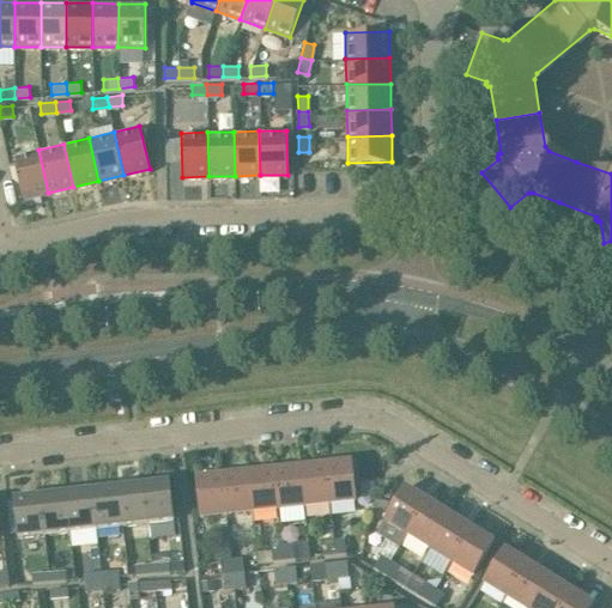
[(48,193),(38,150),(12,156),(22,199),(48,193)]
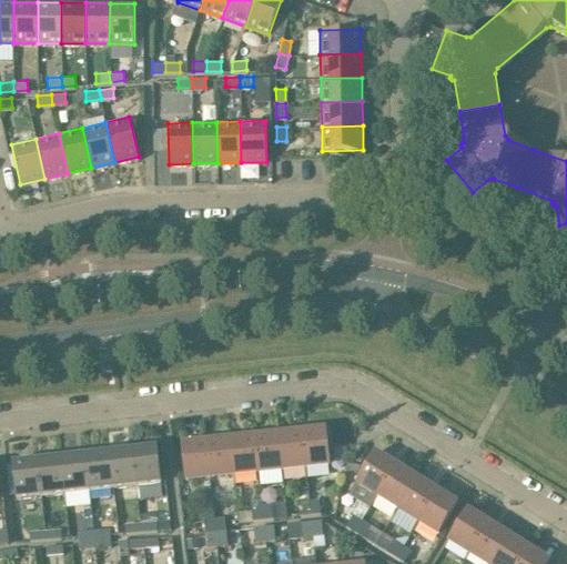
[(301,430),(305,465),(330,462),(326,426),(301,430)]
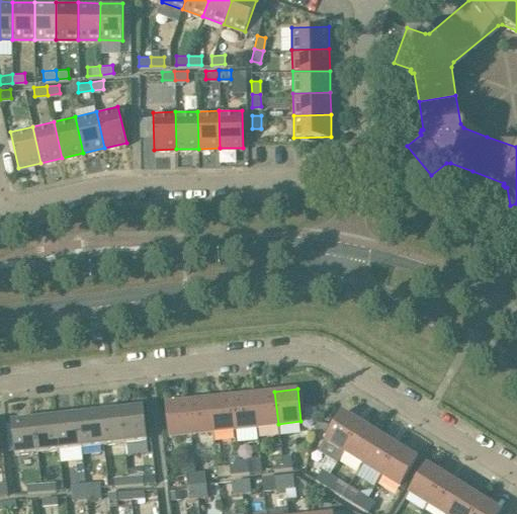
[(253,394),(256,426),(278,424),(274,392),(253,394)]
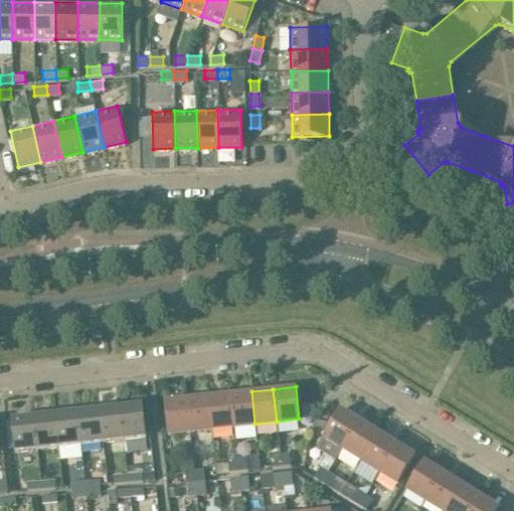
[(254,423),(251,391),(229,393),(233,426),(254,423)]
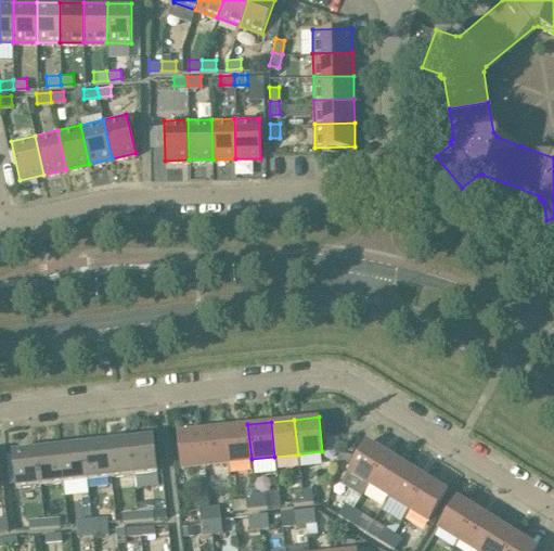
[(252,459),(247,424),(224,427),(228,461),(252,459)]
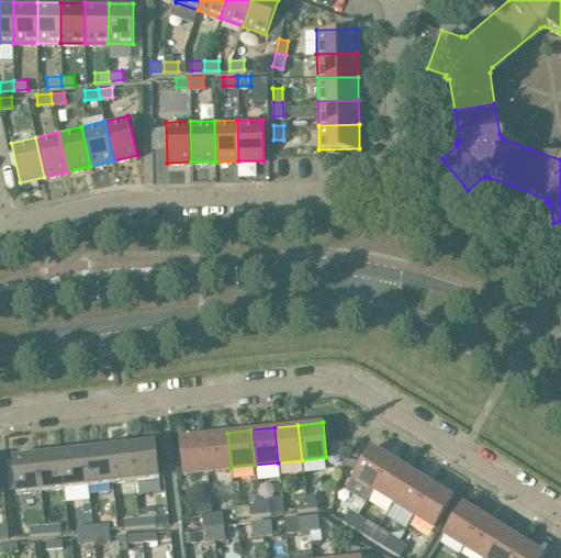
[(203,435),(208,470),(231,467),(227,433),(203,435)]
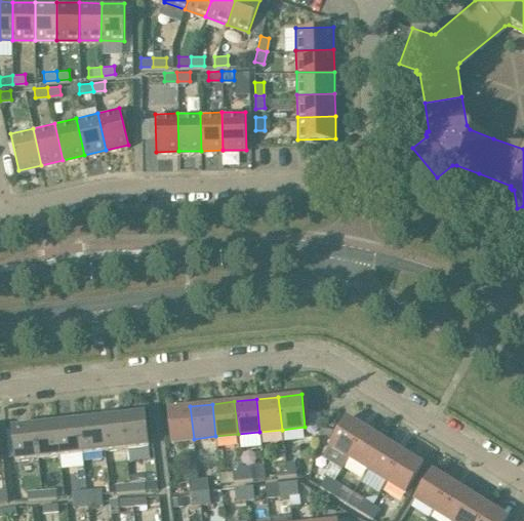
[(190,406),(167,408),(170,441),(194,439),(190,406)]
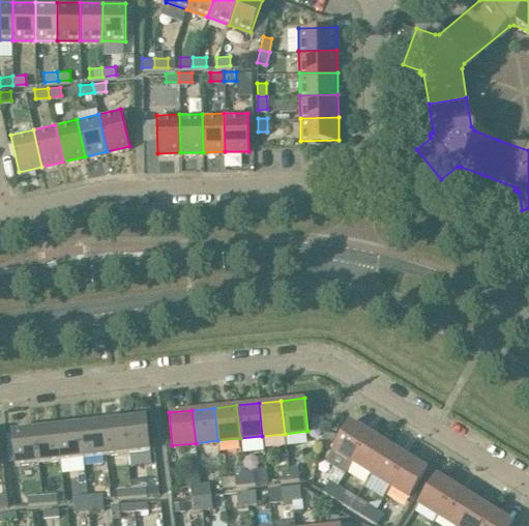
[(123,417),(126,450),(150,448),(146,415),(123,417)]
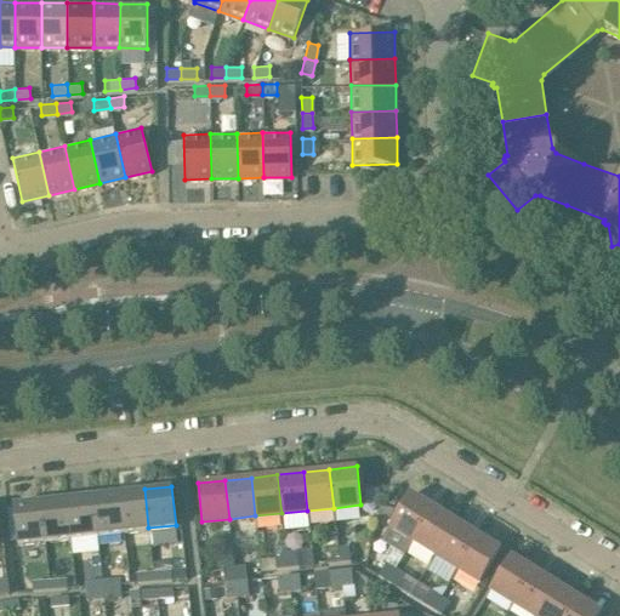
[(118,491),(123,531),(148,528),(144,489),(118,491)]
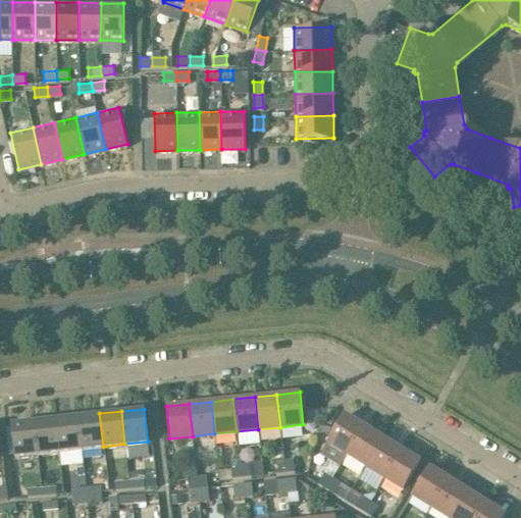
[(77,416),(81,449),(103,447),(99,413),(77,416)]
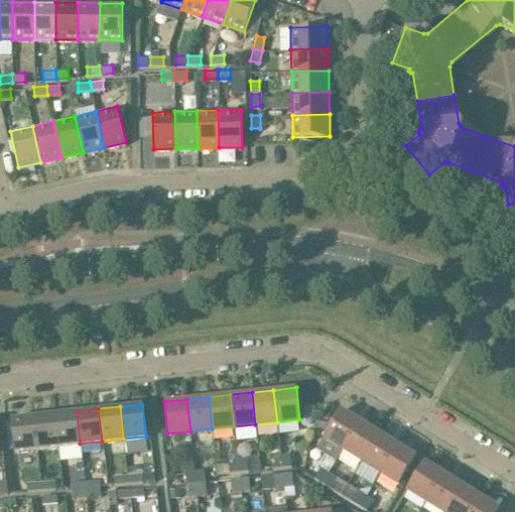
[(323,435),(342,448),(359,420),(340,408),(323,435)]
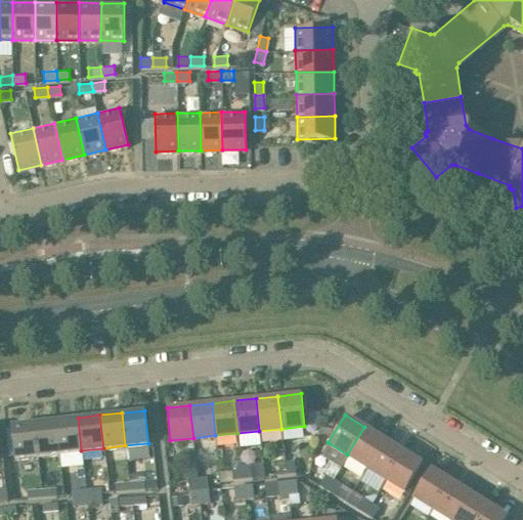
[(55,420),(59,452),(81,450),(78,418),(55,420)]
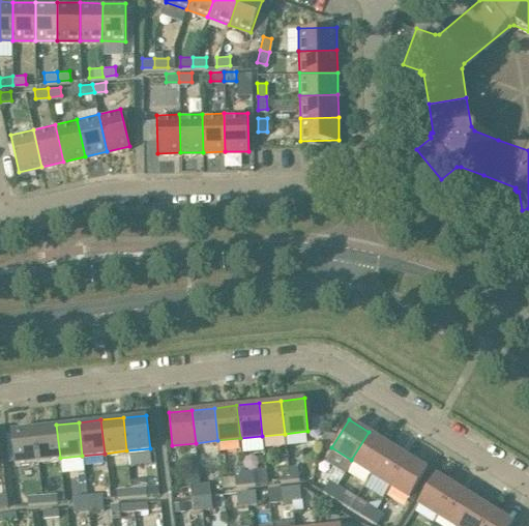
[(34,427),(38,461),(60,458),(56,425),(34,427)]
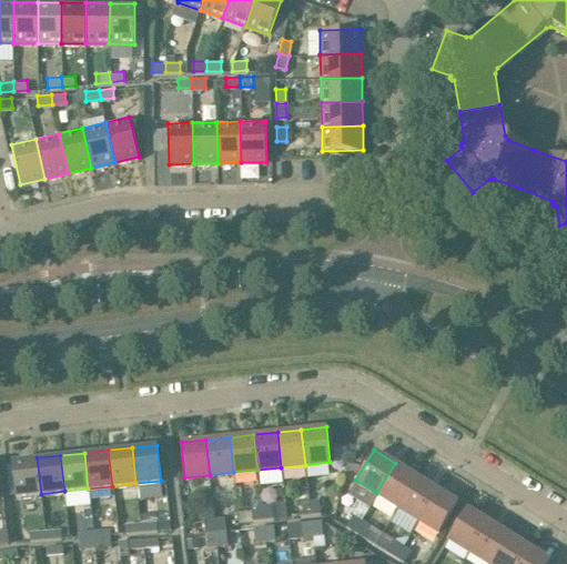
[(37,457),(12,461),(16,496),(41,494),(37,457)]
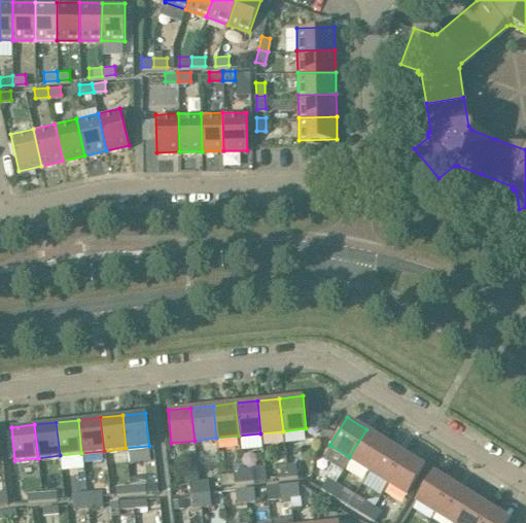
[(366,429),(349,457),(369,469),(386,442),(366,429)]
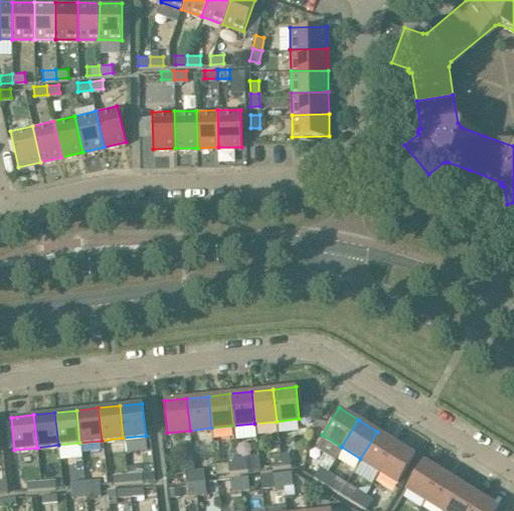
[(377,432),(360,459),(378,470),(395,443),(377,432)]
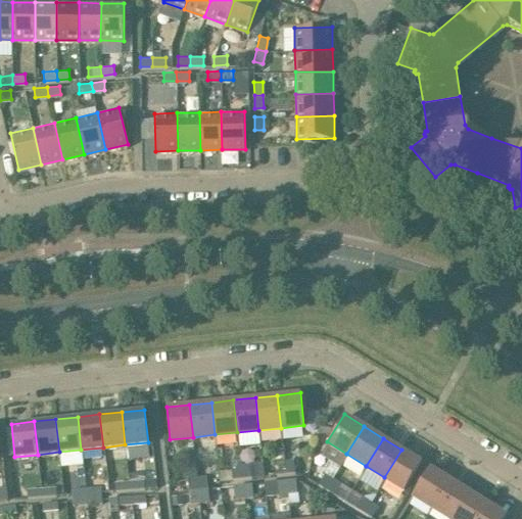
[(401,450),(384,477),(404,489),(421,462),(401,450)]
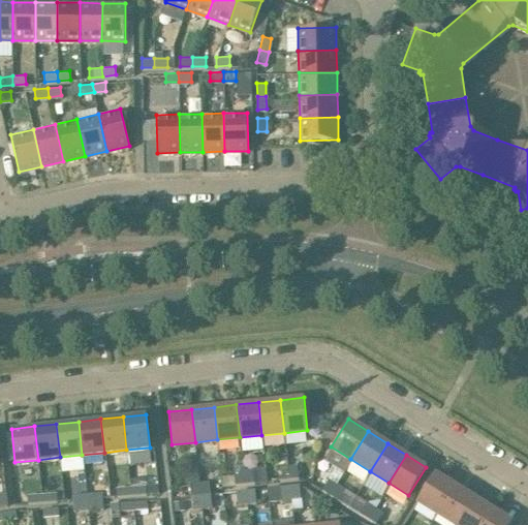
[(287,465),(288,477),(298,476),(297,464),(287,465)]
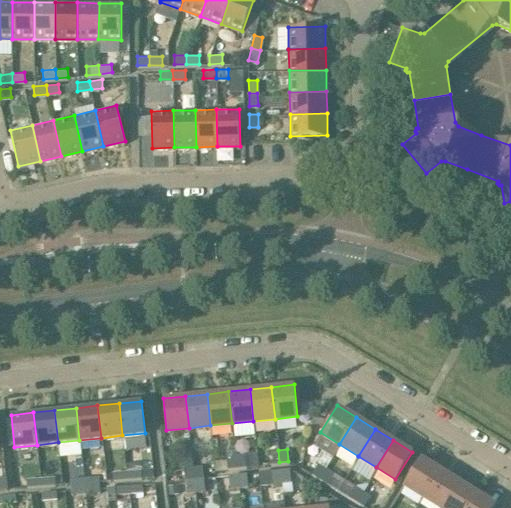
[(278,450),(269,451),(270,463),(279,462),(278,450)]
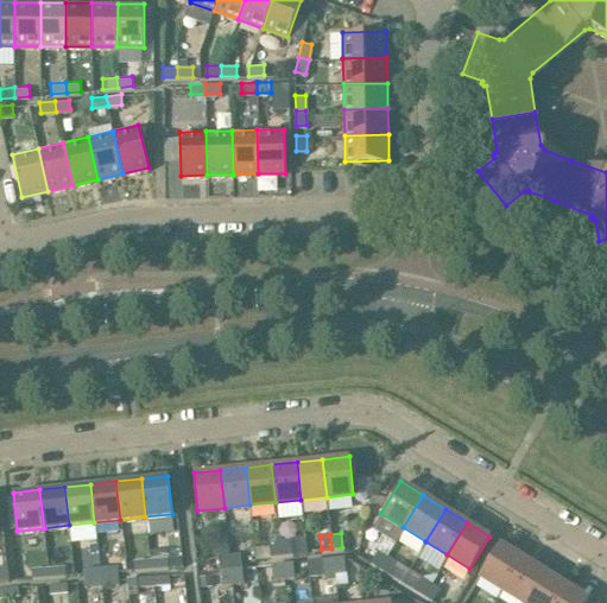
[(279,539),(280,554),(291,553),(290,538),(279,539)]
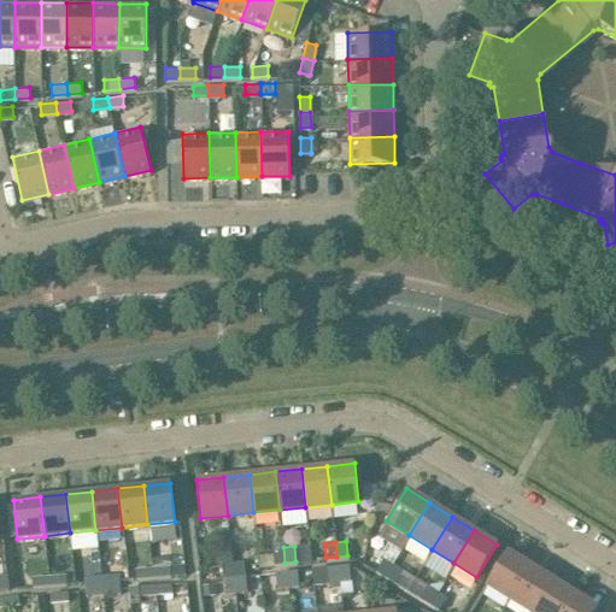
[(283,547),(273,548),(274,564),(285,563),(283,547)]
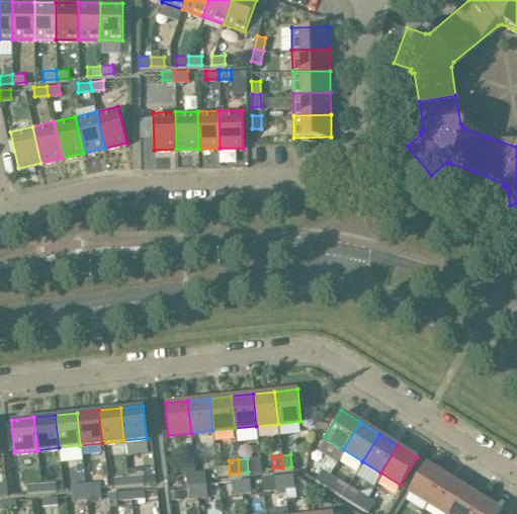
[(444,475),(425,462),(408,490),(427,502),(444,475)]
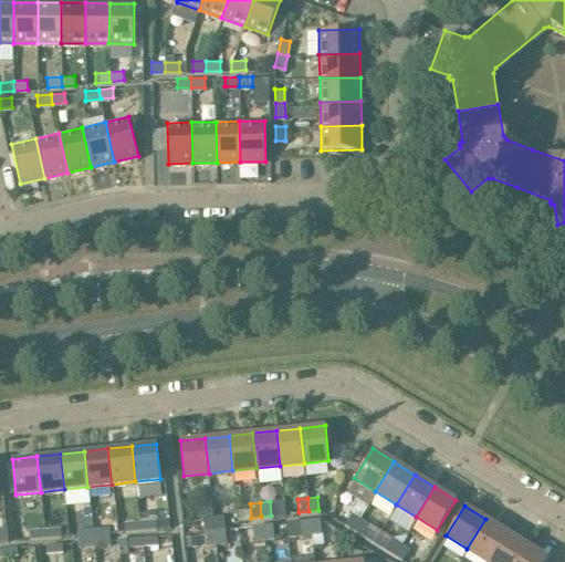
[(359,517),(352,511),(344,523),(353,529),(359,517)]
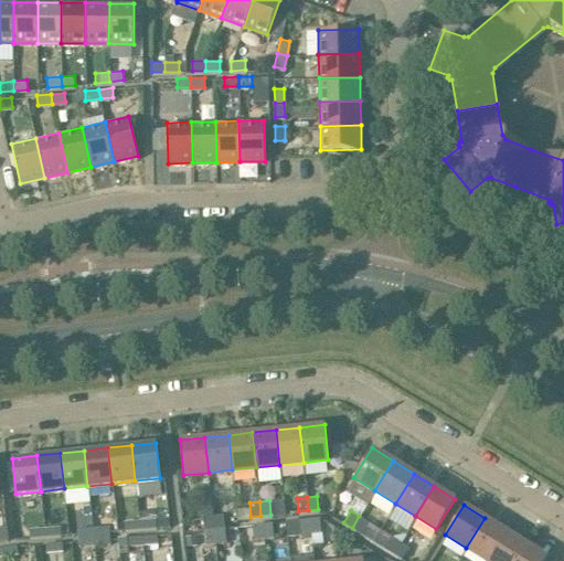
[(213,514),(213,524),(224,522),(223,512),(213,514)]
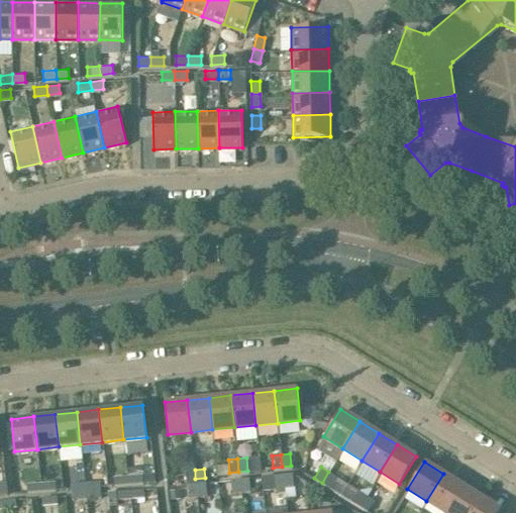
[(195,470),(186,471),(187,480),(195,479),(195,470)]
